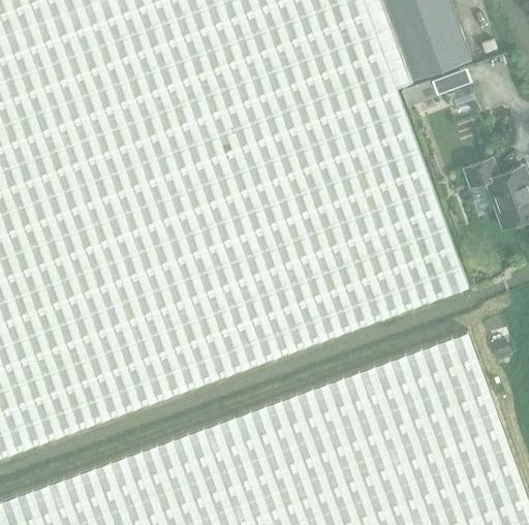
[(0,0),(0,458),(469,288),(397,90),(413,84),(472,62),(449,0),(0,0)]
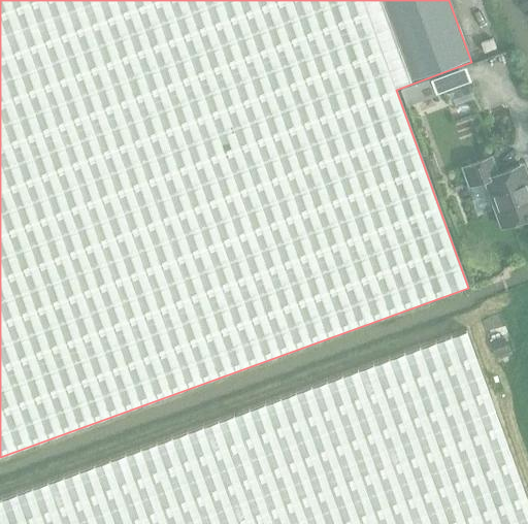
[(402,94),(407,109),(436,99),(431,84),(402,94)]
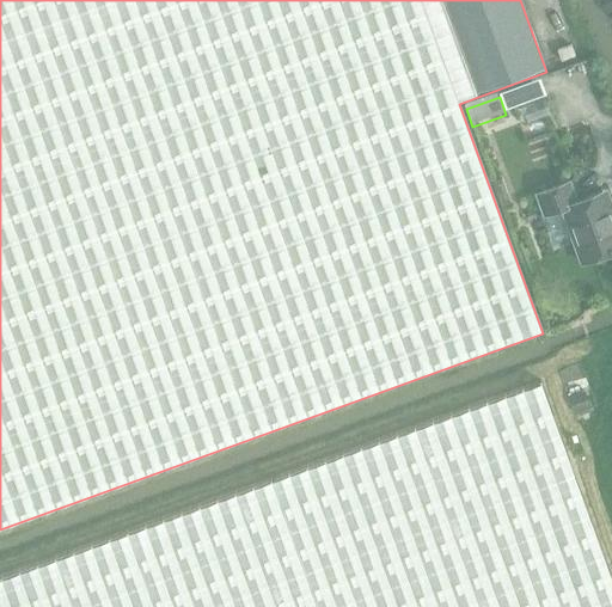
[(545,219),(563,213),(583,268),(611,256),(611,222),(603,196),(577,206),(570,186),(538,197),(545,219)]
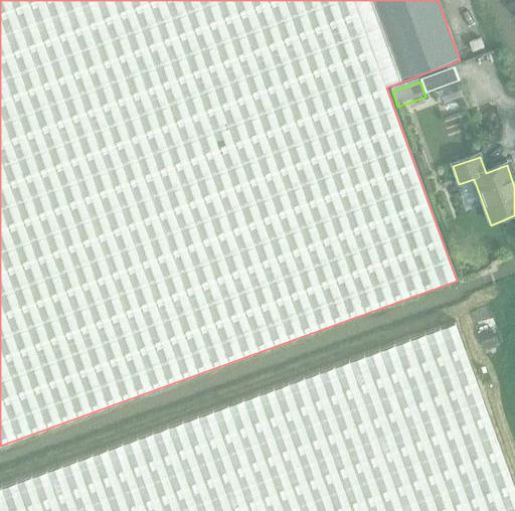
[(514,510),(514,486),(457,325),(0,490),(0,510),(514,510)]
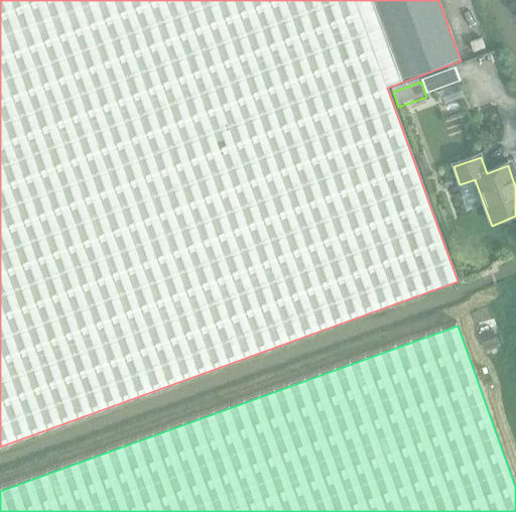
[(492,333),(479,337),(485,354),(498,349),(492,333)]
